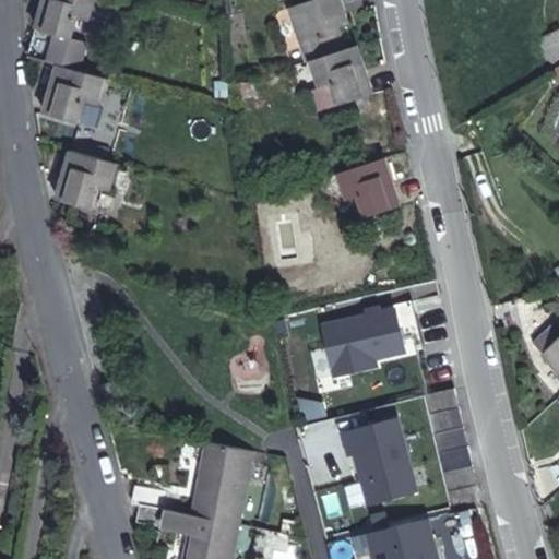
[(88,24),(96,0),(43,0),(35,31),(30,49),(31,59),(57,67),(78,72),(86,46),(71,40),(78,20),(88,24)]
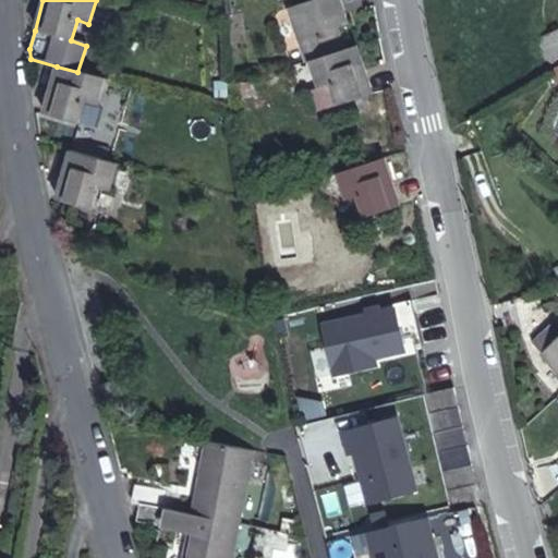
[(347,26),(338,0),(320,0),(289,11),(305,63),(311,62),(318,89),(330,86),(337,106),(371,95),(355,48),(343,50),(337,29),(347,26)]
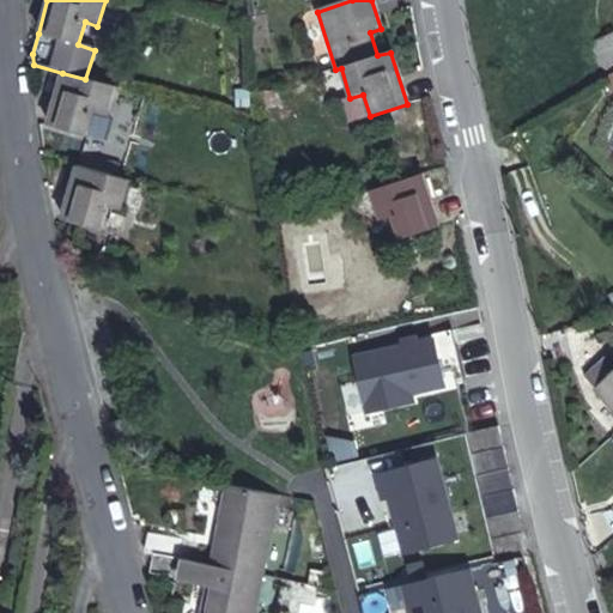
[(599,83),(612,78),(612,40),(586,50),(599,83)]
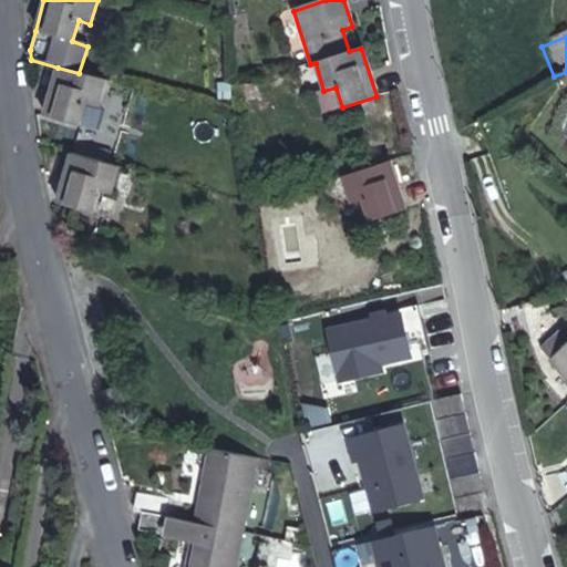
[(96,109),(105,81),(58,68),(43,116),(80,127),(86,106),(96,109)]
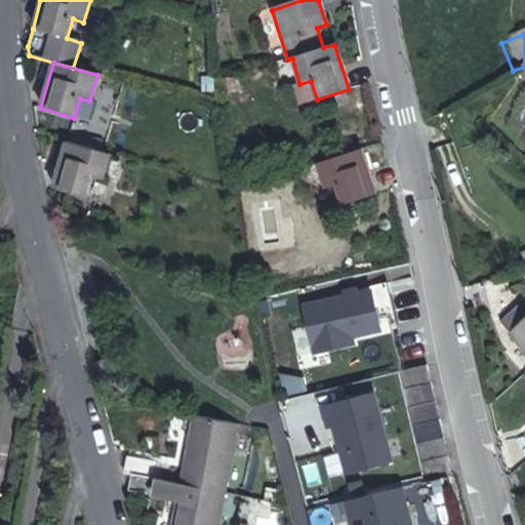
[(104,182),(111,156),(66,143),(52,189),(87,198),(94,178),(104,182)]
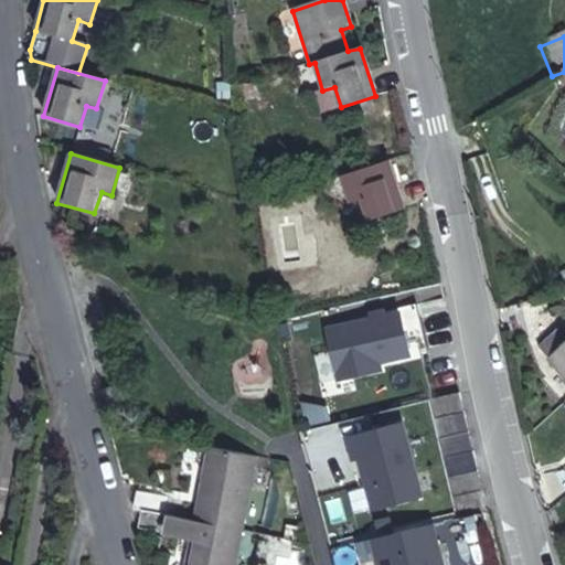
[(404,210),(388,160),(342,176),(350,203),(362,199),(369,221),(404,210)]
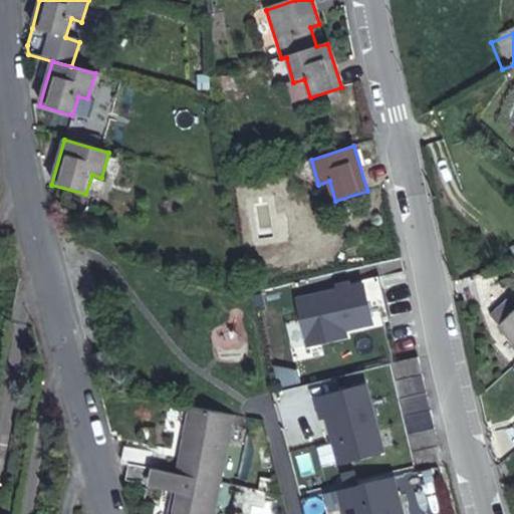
[(388,319),(377,277),(341,286),(342,292),(298,302),(308,345),(343,336),(341,329),(388,319)]
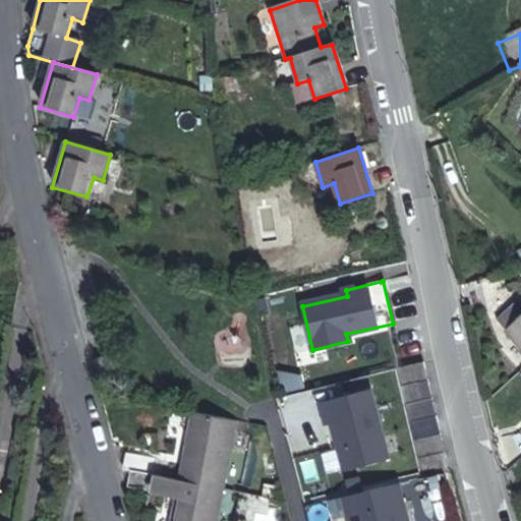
[(520,307),(519,309),(513,302),(497,319),(520,347),(520,307)]
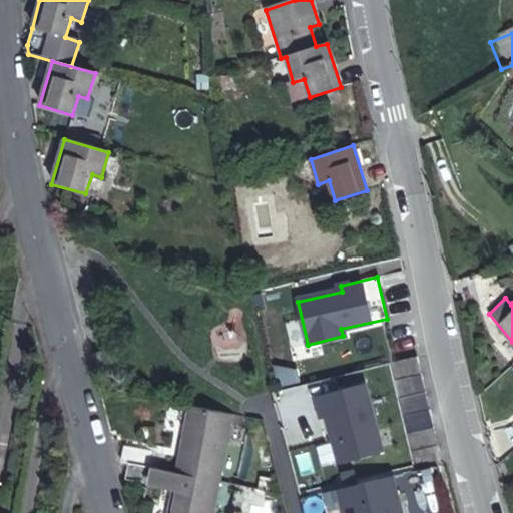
[(390,365),(416,470),(444,464),(420,358),(390,365)]
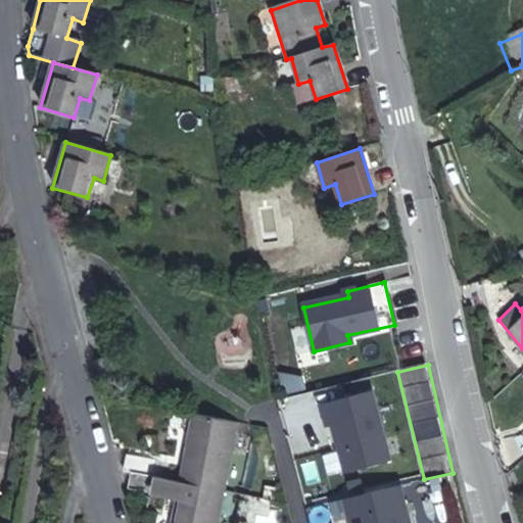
[(390,461),(373,392),(321,406),(326,427),(332,425),(344,472),(390,461)]
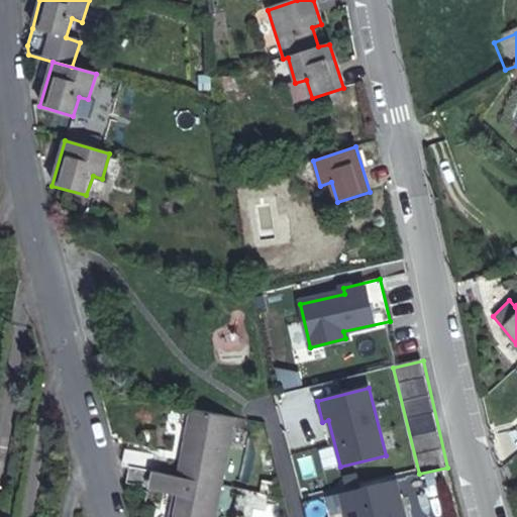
[(248,419),(195,409),(181,476),(148,470),(152,453),(126,448),(123,463),(129,466),(127,481),(179,491),(173,516),(215,516),(222,485),(233,426),(246,428),(248,419)]
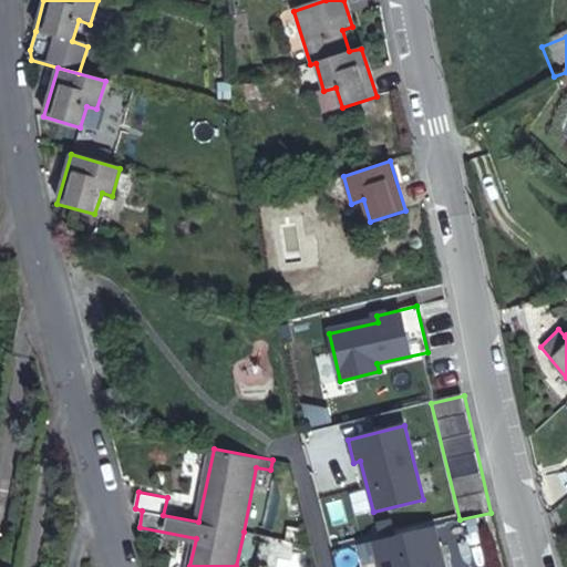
[(444,566),(434,526),(389,538),(393,556),(377,560),(378,566),(444,566)]
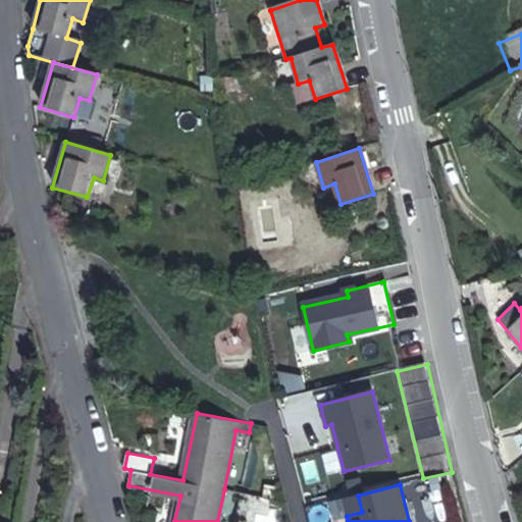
[(358,496),(343,499),(347,516),(362,512),(358,496)]
